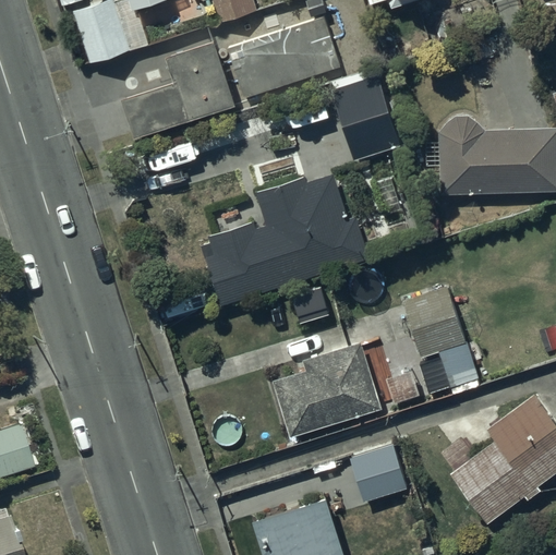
[(131,52),(113,0),(108,0),(72,12),(91,65),(131,52)]
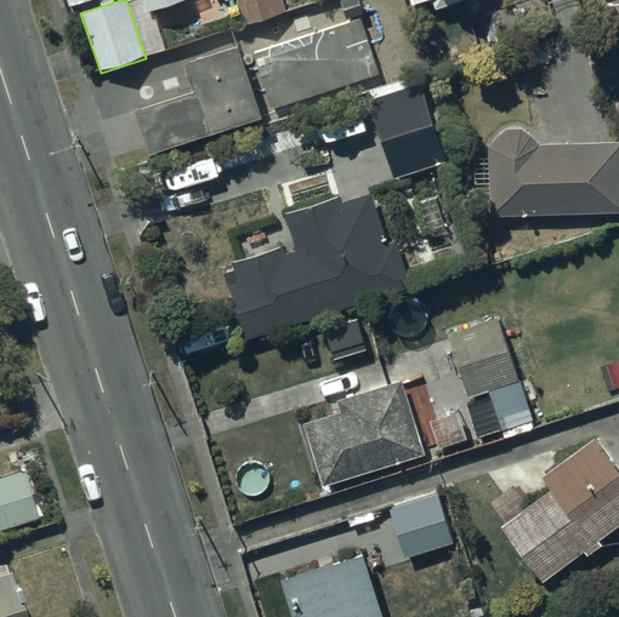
[(181,0),(141,0),(145,12),(181,0)]
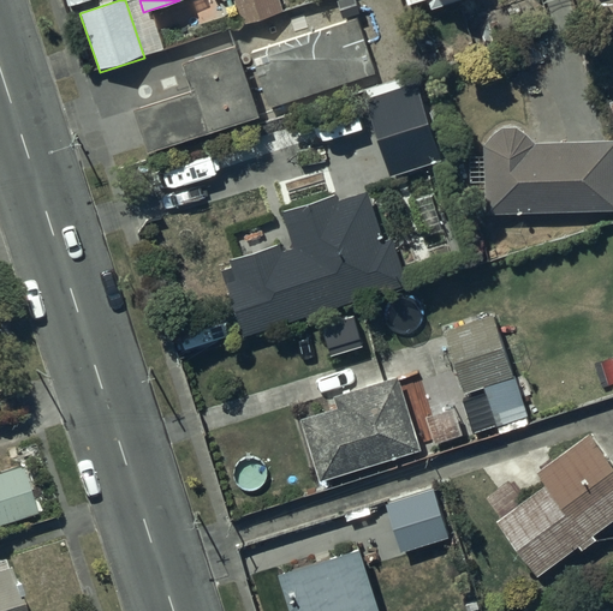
[(279,0),(233,0),(242,27),(284,13),(279,0)]
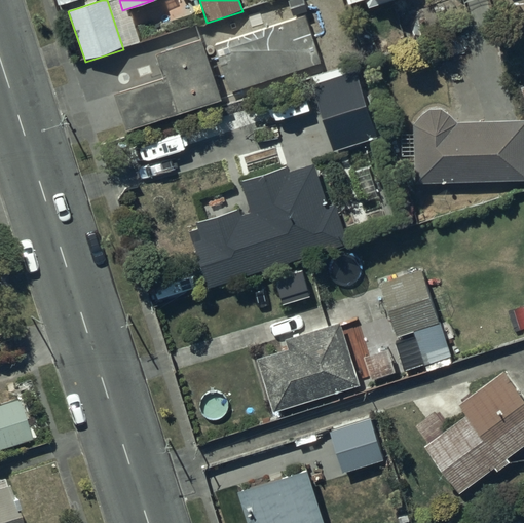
[(400,0),(345,0),(347,5),(361,0),(364,0),(368,10),(400,0)]
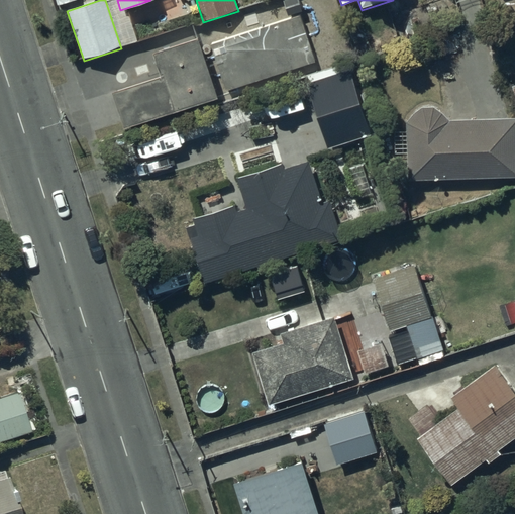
[(210,46),(225,93),(315,63),(300,16),(210,46)]
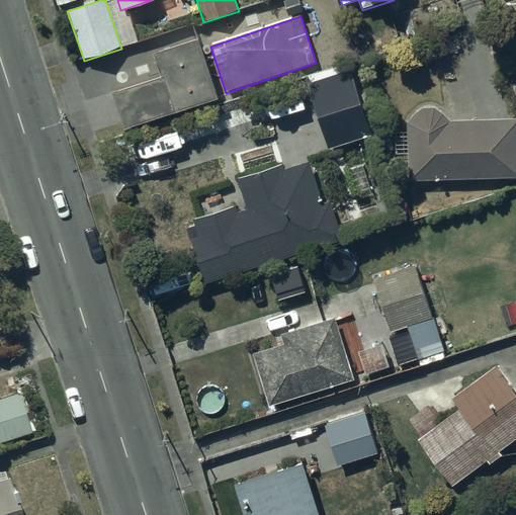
[(218,98),(198,37),(151,54),(159,78),(110,93),(122,130),(218,98)]
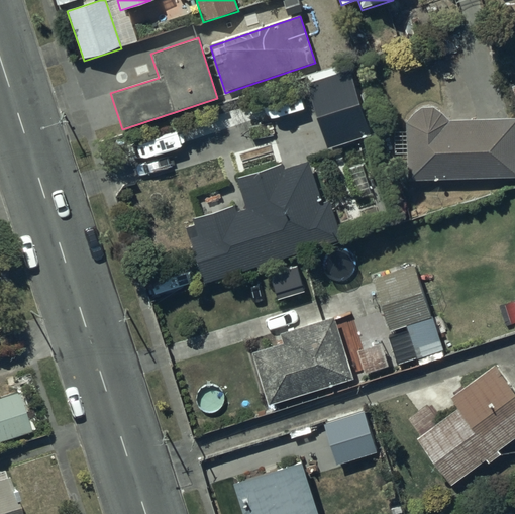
[(352,71),(303,85),(324,152),(373,137),(352,71)]
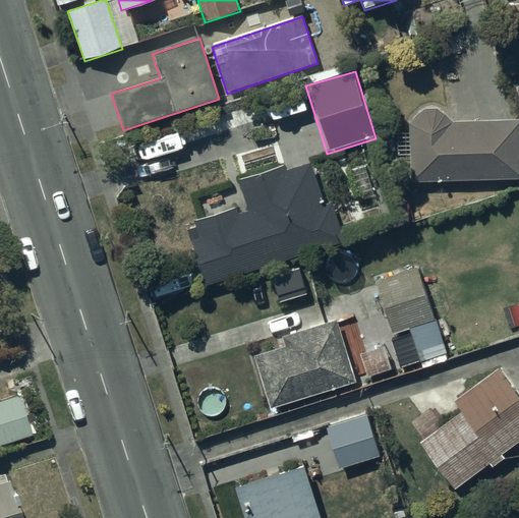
[(408,122),(409,138),(404,138),(405,155),(409,155),(409,182),(518,179),(518,119),(452,121),(451,120),(450,119),(449,117),(449,116),(448,115),(447,114),(446,114),(444,113),(443,112),(442,111),(441,111),(439,110),(438,110),(437,110),(435,109),(434,109),(433,109),(430,109),(429,109),(428,110),(426,110),(425,110),(424,111),(422,111),(421,112),(420,112),(419,113),(418,114),(417,115),(416,116),(415,117),(414,118),(413,119),(412,120),(412,122),(408,122)]
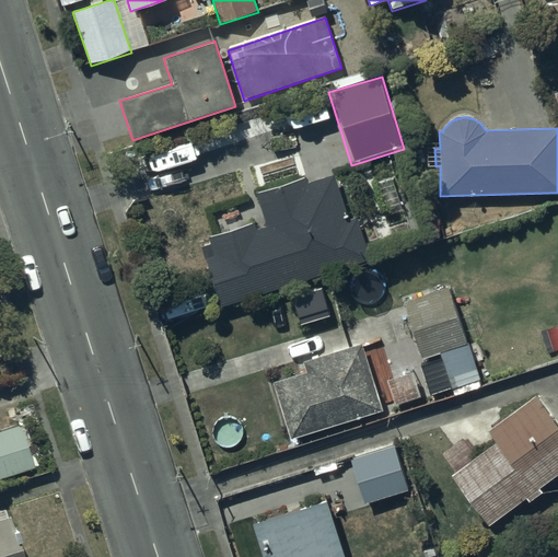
[(200,246),(220,308),(371,258),(357,217),(348,219),(335,176),(309,184),(306,178),(257,195),(265,220),(207,240),(208,244),(200,246)]
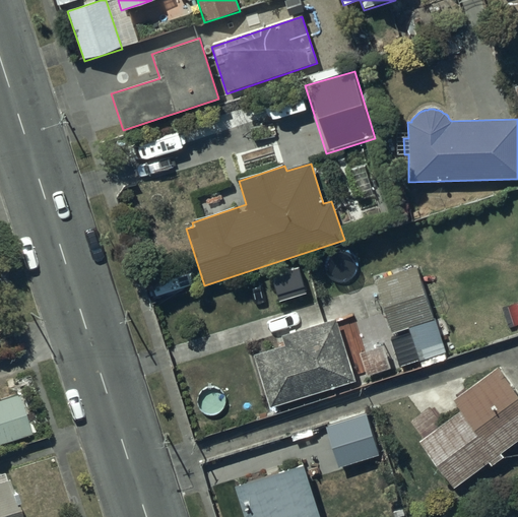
[(447,352),(417,265),(374,280),(391,333),(406,328),(417,363),(447,352)]
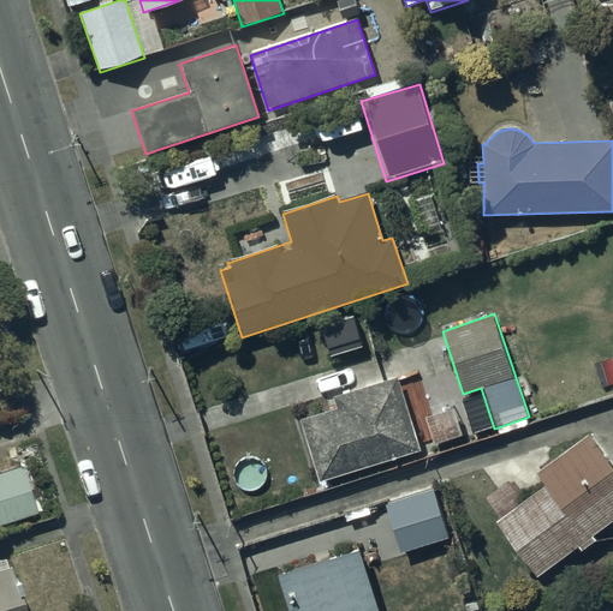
[(421,414),(409,418),(397,376),(332,395),(335,407),(298,418),(317,481),(420,450),(415,435),(427,431),(421,414)]
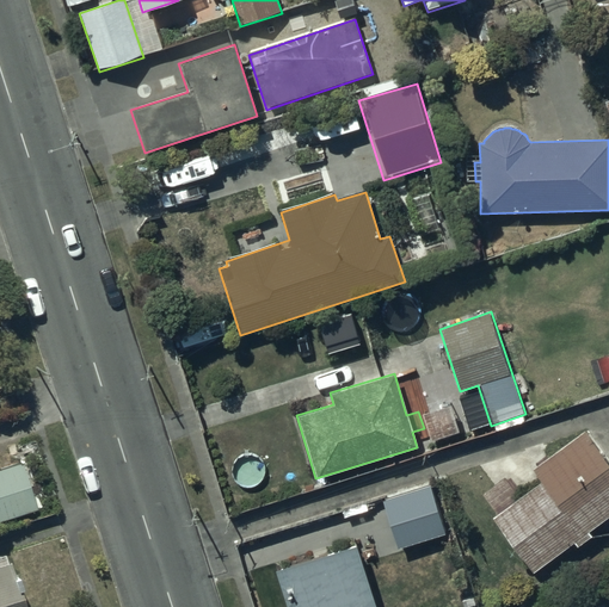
[(490,505),(497,514),(491,518),(533,573),(571,543),(576,547),(590,536),(586,531),(608,514),(608,463),(583,431),(530,471),(539,482),(523,494),(516,484),(490,505)]
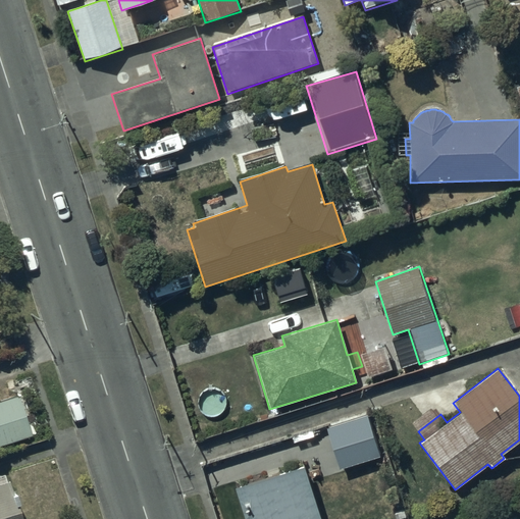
[(16,397),(0,402),(0,447),(30,437),(16,397)]
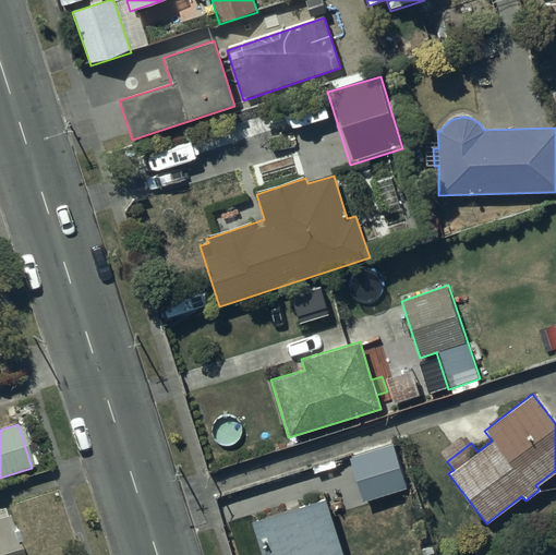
[(395,444),(348,458),(355,485),(402,471),(395,444)]
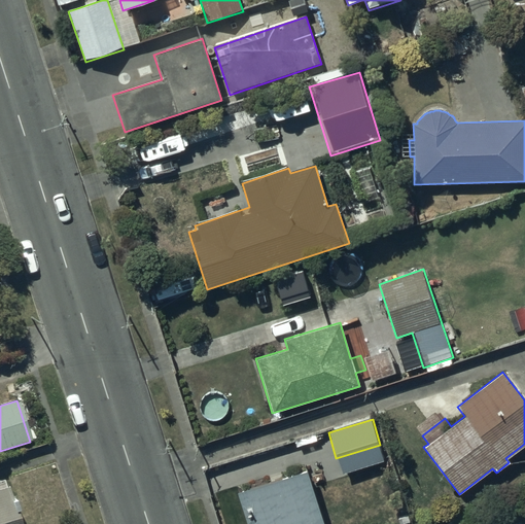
[(325,523),(307,466),(235,490),(246,523),(325,523)]
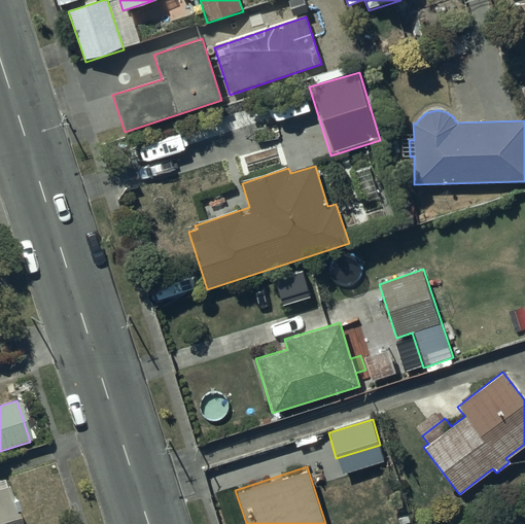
[(19,523),(5,482),(0,483),(0,523),(19,523)]
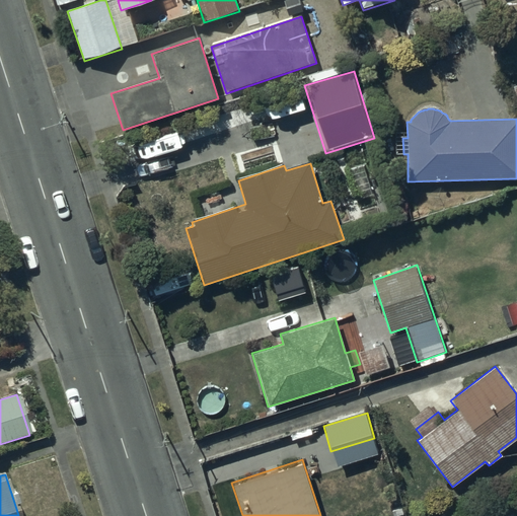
All buildings are outlined.
